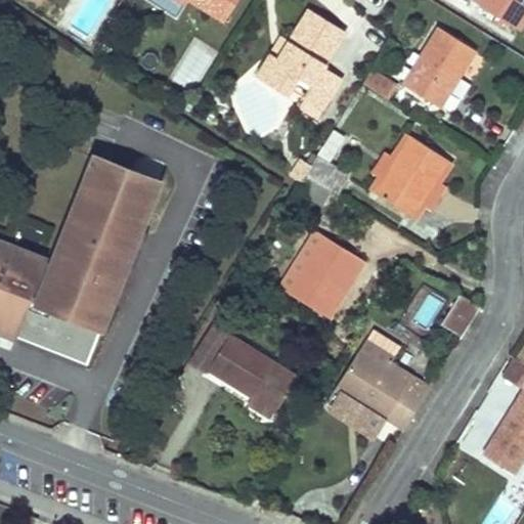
[(179,0),(186,4),(188,0),(189,0),(224,22),(236,0),(179,0)]
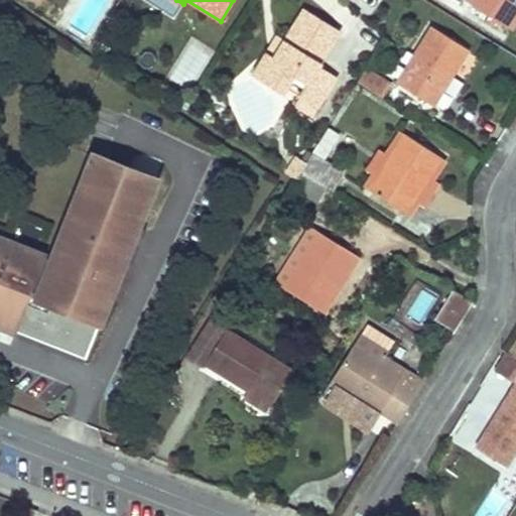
[(515,0),(473,0),(473,1),(508,23),(515,11),(515,0)]
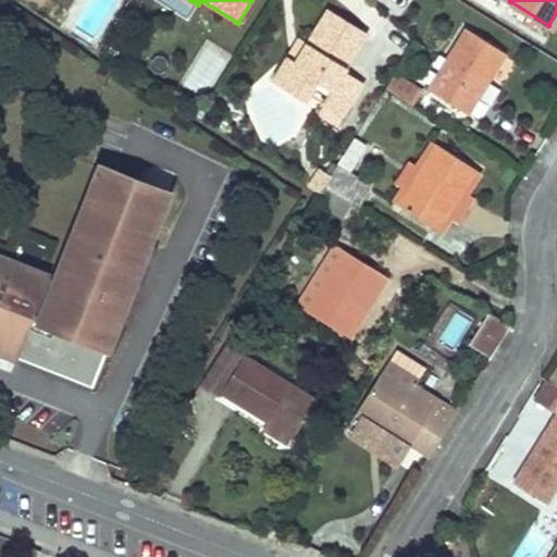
[(295,61),(287,57),(274,77),(306,97),(317,78),(330,86),(322,98),(324,100),(343,112),(361,82),(343,70),(366,33),(327,9),(307,42),(295,61)]
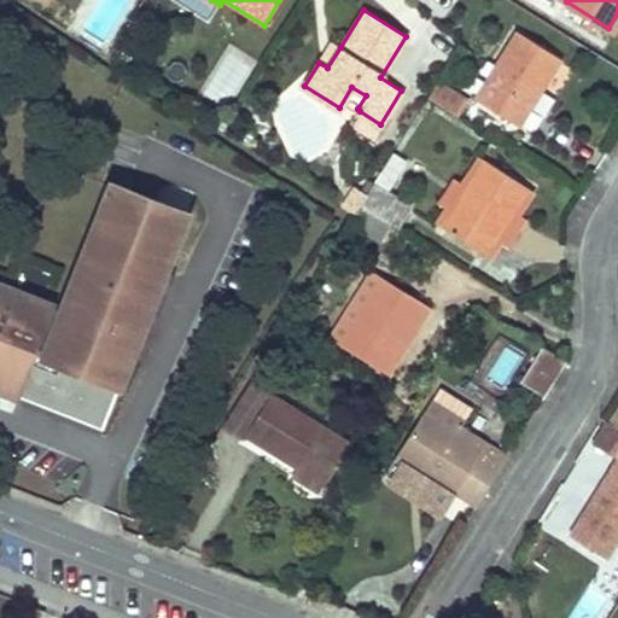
[(517,31),(476,95),(519,123),(561,58),(517,31)]
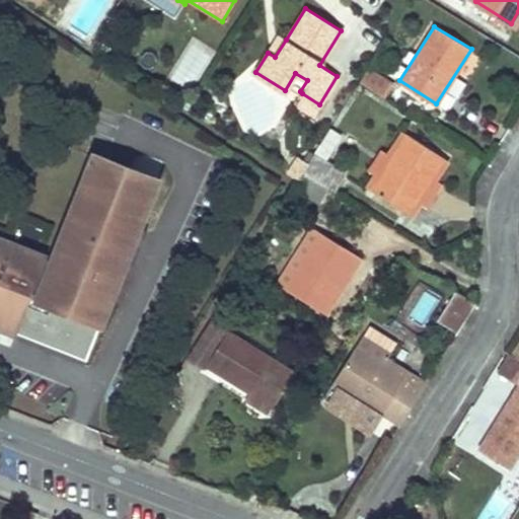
[(278,34),(268,53),(275,57),(286,40),(278,34)]
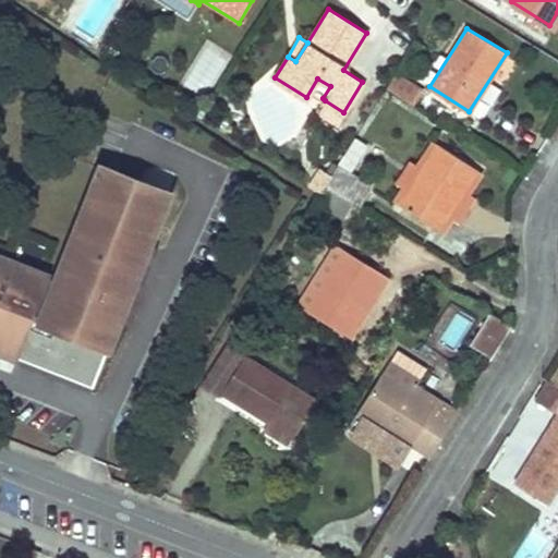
[(422,89),(395,73),(386,86),(414,104),(422,89)]
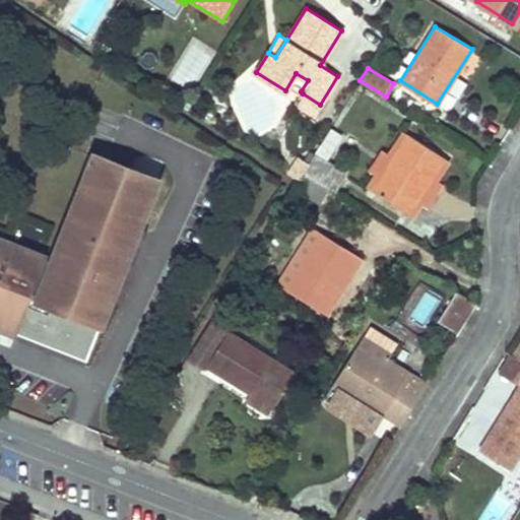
[(320,105),(303,93),(298,102),(315,112),(320,105)]
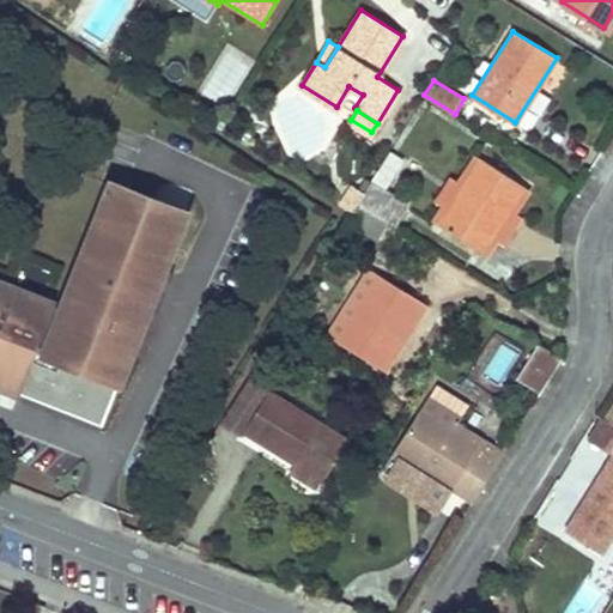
[(394,225),(408,201),(386,187),(404,158),(390,149),(372,178),(357,202),(386,220),(394,225)]
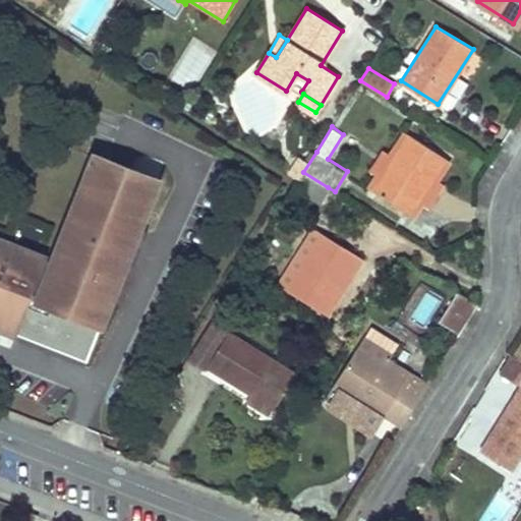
[(369,188),(375,191),(411,136),(405,133),(391,156),(386,153),(372,172),(378,176),(369,188)]
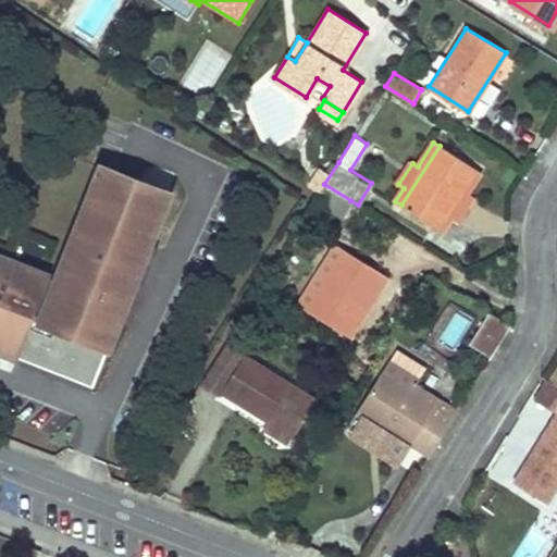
[(440,146),(401,205),(441,230),(479,171),(440,146)]
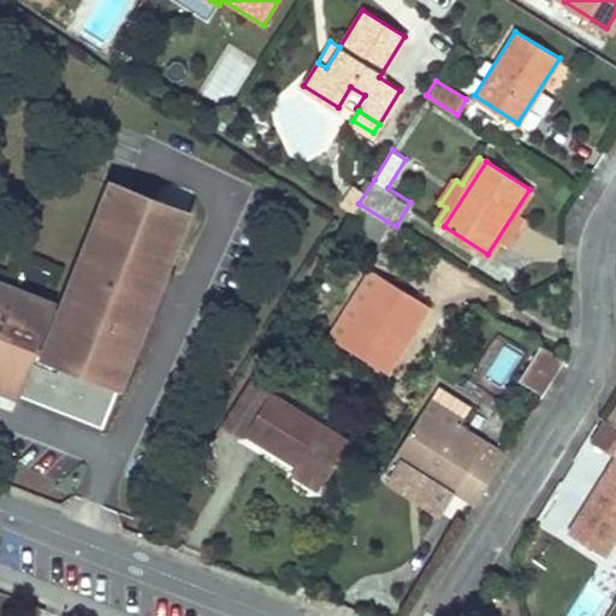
[(185,212),(106,181),(98,203),(102,206),(63,307),(0,282),(0,384),(3,386),(5,380),(18,385),(16,391),(104,425),(185,212)]
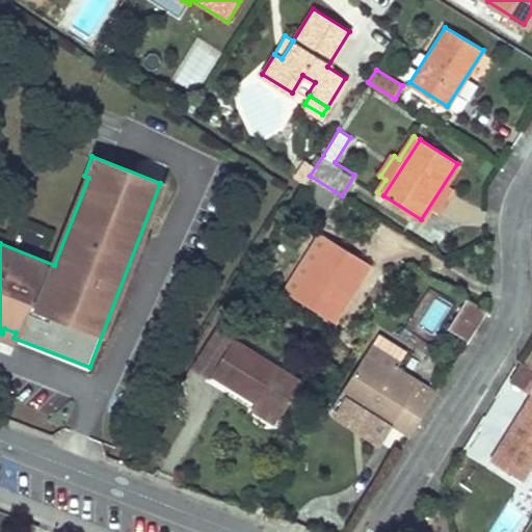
[(457,163),(421,219),(426,223),(436,208),(443,212),(455,191),(450,187),(463,167),(457,163)]
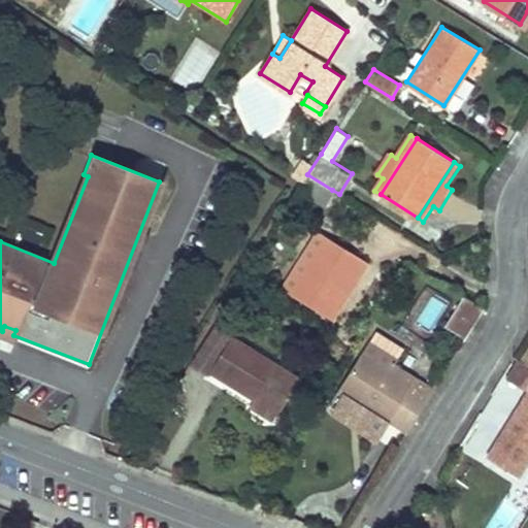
[(282,287),(289,291),(324,236),(317,231),(282,287)]
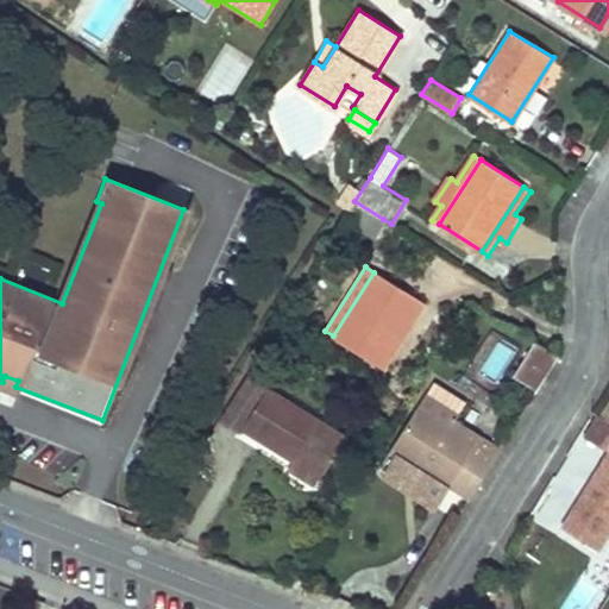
[(374,272),(333,336),(376,363),(418,299),(374,272)]
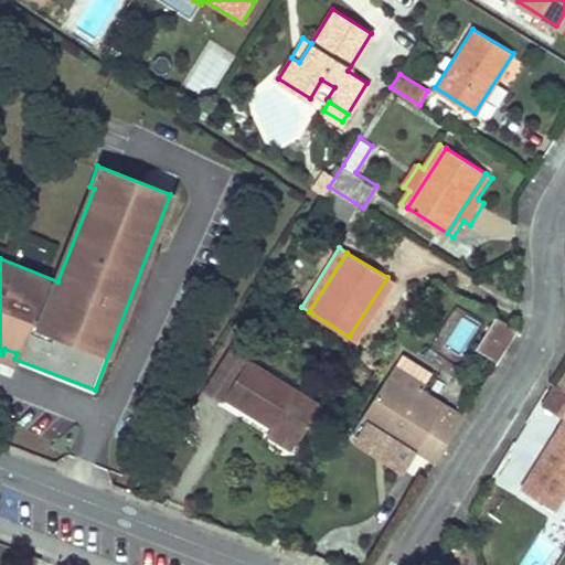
[(519,330),(498,317),(477,349),(499,362),(519,330)]
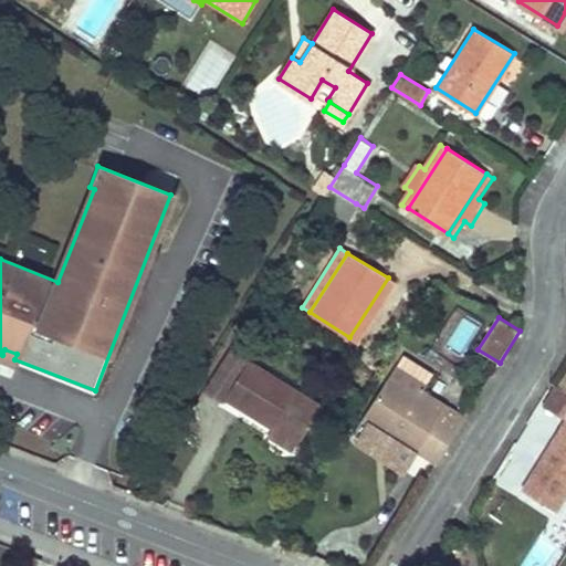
[(321,405),(250,362),(229,348),(207,384),(227,397),(226,398),(273,427),(297,441),(321,405)]
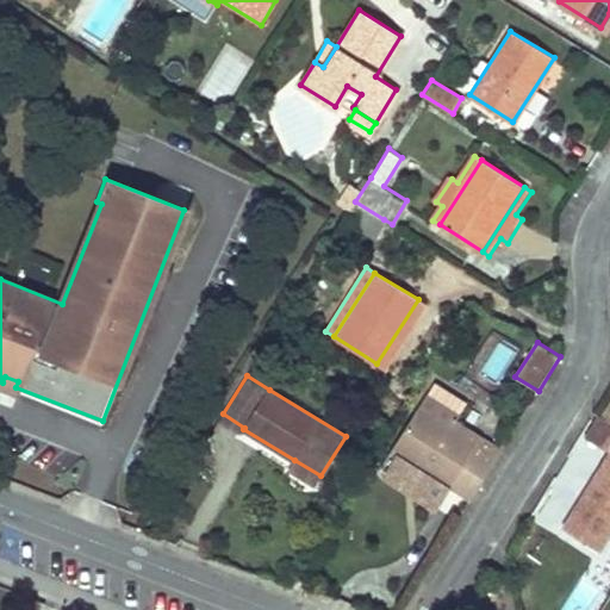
[(435,381),(418,406),(392,449),(380,467),(440,505),(450,487),(471,499),(486,474),(497,456),(477,443),(483,435),(456,421),(468,402),(435,381)]
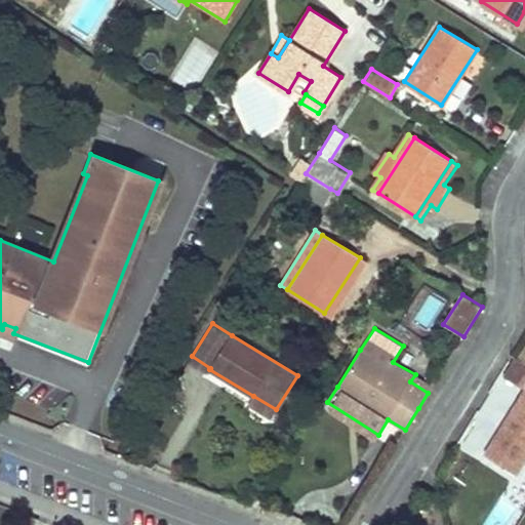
[(506,376),(523,388),(524,385),(524,364),(517,359),(506,376)]
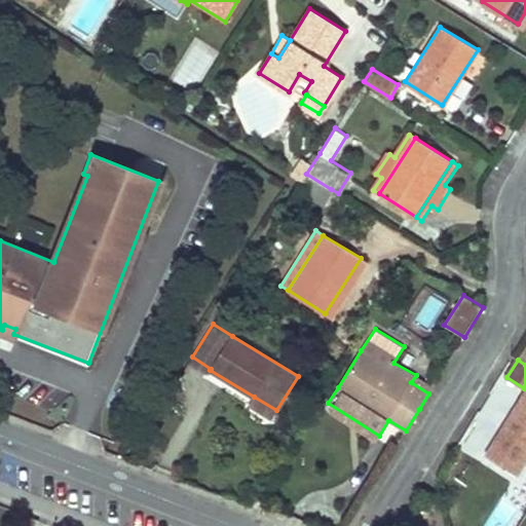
[(416,375),(411,382),(428,393),(434,386),(416,375)]
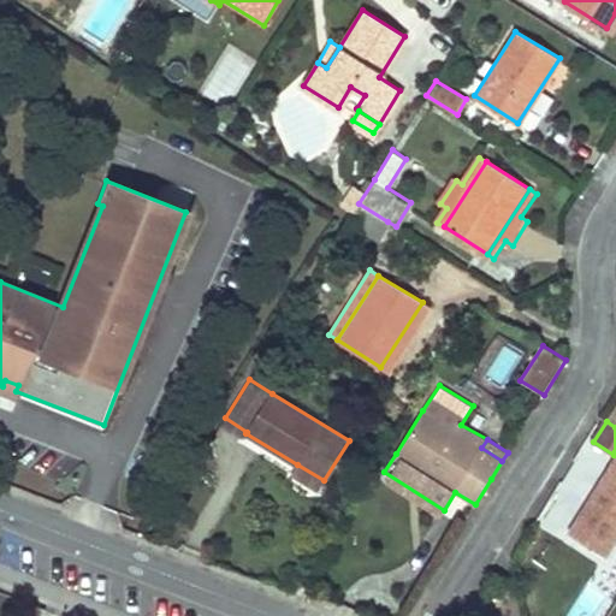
[(615,456),(615,462),(572,533),(606,555),(615,540),(615,451),(614,455),(615,456)]
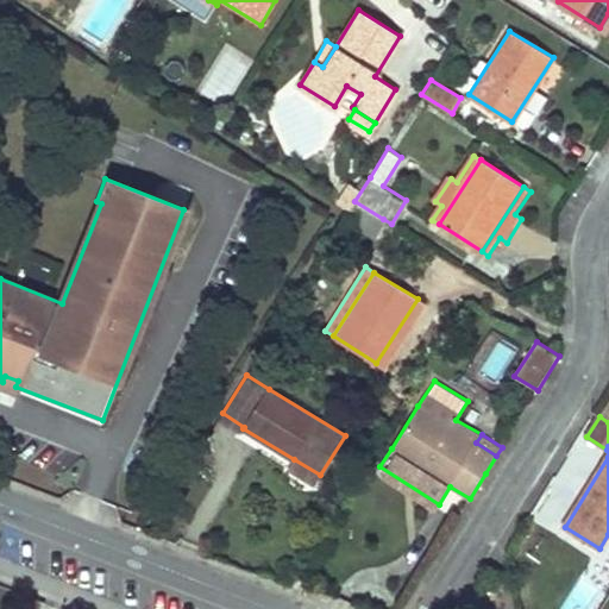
[(608,451),(607,450),(559,523),(565,527),(608,457),(608,451)]
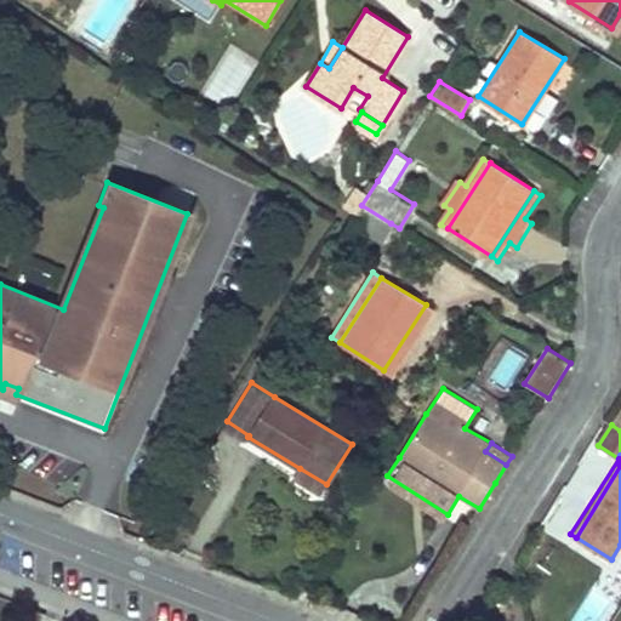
[(326,484),(300,468),(295,478),(320,494),(326,484)]
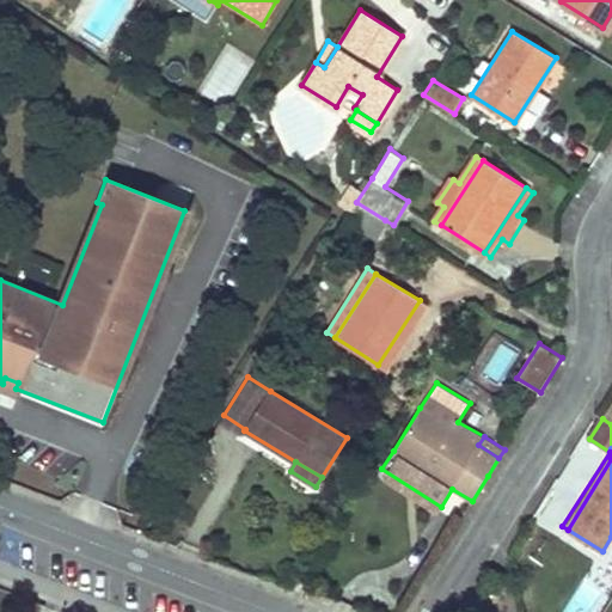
[(452,489),(441,507),(460,519),(472,501),(452,489)]
